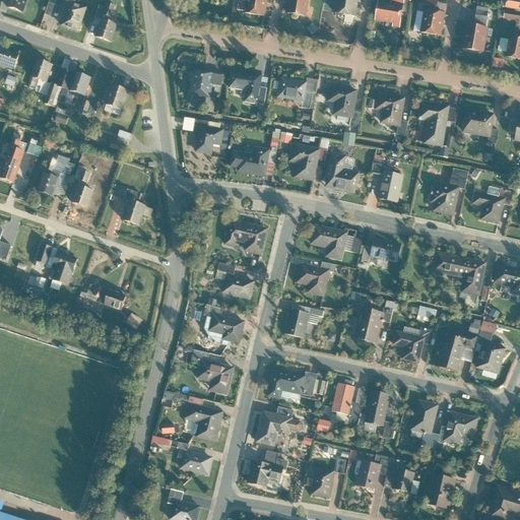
[(11,0),(9,5),(24,11),(28,0),(11,0)]
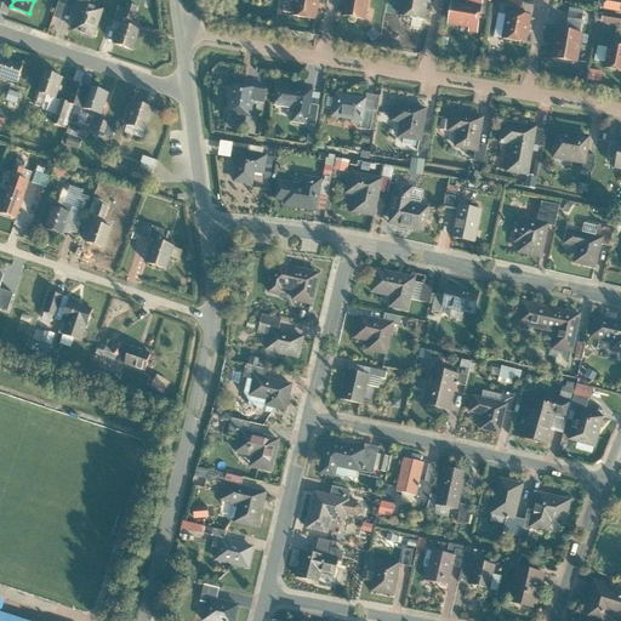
[(62,18),(67,5),(80,9),(74,29),(95,35),(103,9),(79,1),(79,0),(60,0),(55,16),(62,18)]
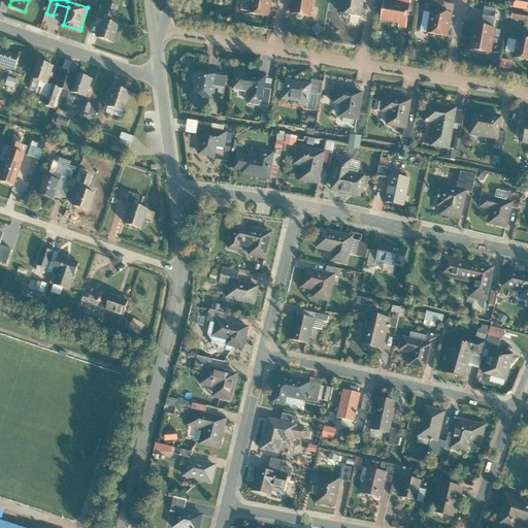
[(251,0),(249,12),(268,17),(270,0),(251,0)]
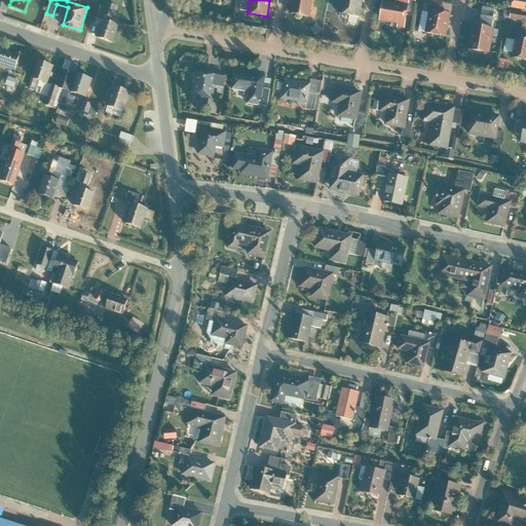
[(312,0),(291,0),(290,14),(310,17),(312,0)]
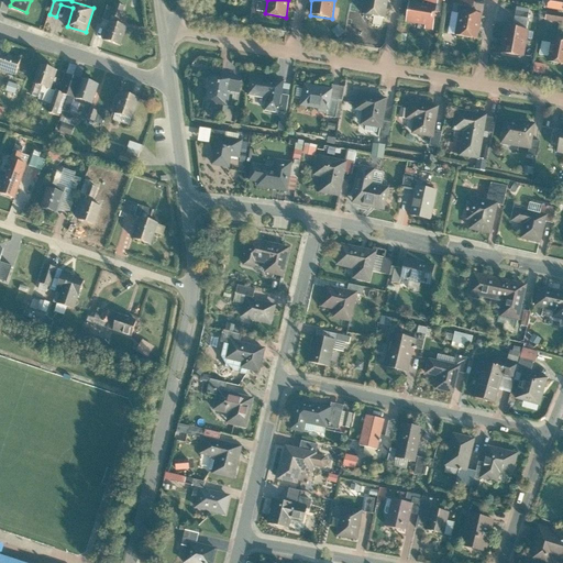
[(386,0),(362,0),(360,17),(384,20),(386,0)]
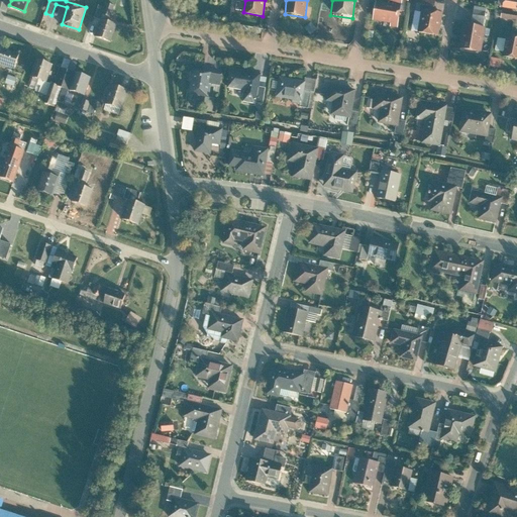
[(400,0),(386,0),(386,2),(374,0),(371,20),(389,23),(388,27),(396,28),(398,10),(404,11),(405,1),(400,1),(400,0)]
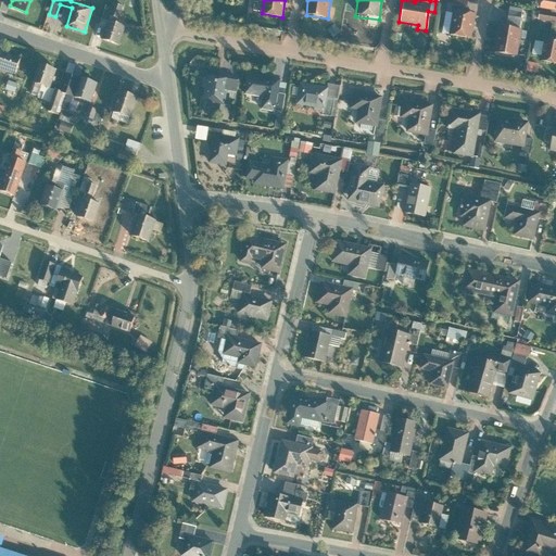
[(465,0),(445,0),(444,11),(454,13),(450,36),(469,40),(476,12),(464,10),(465,0)]
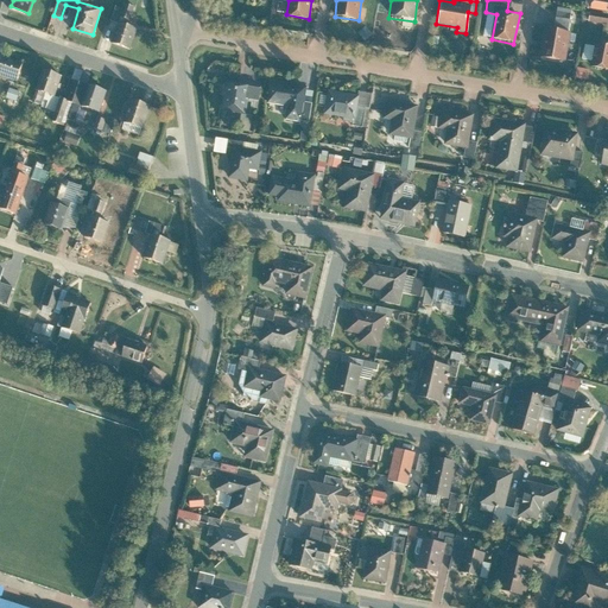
[(607,0),(588,0),(587,7),(607,11),(607,0)]
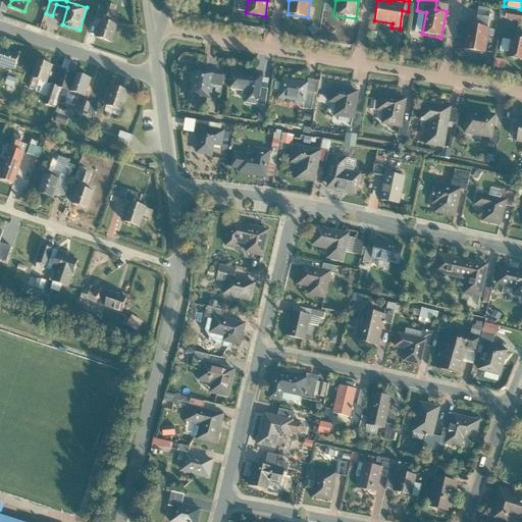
[(101,4),(96,17),(102,19),(96,37),(112,43),(119,24),(104,19),(106,13),(112,15),(115,5),(107,2),(105,6),(101,4)]
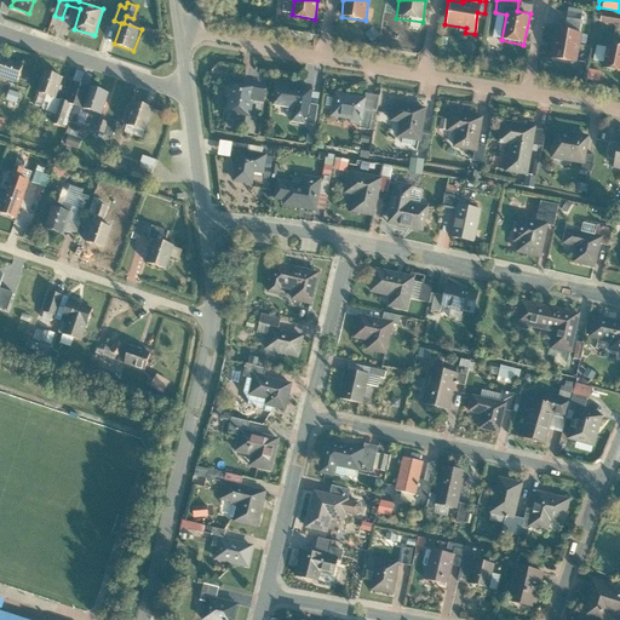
[(581,11),(567,9),(562,32),(554,29),(547,62),(574,67),(580,33),(578,33),(581,11)]
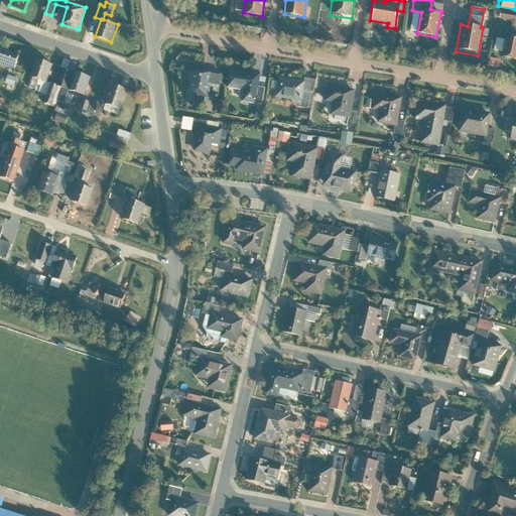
[(515,16),(515,14),(497,10),(496,16),(515,21),(515,16)]
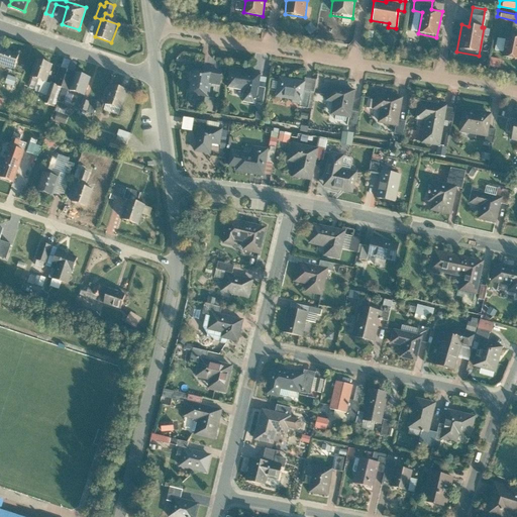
[(516,34),(506,32),(500,57),(516,60),(516,34)]
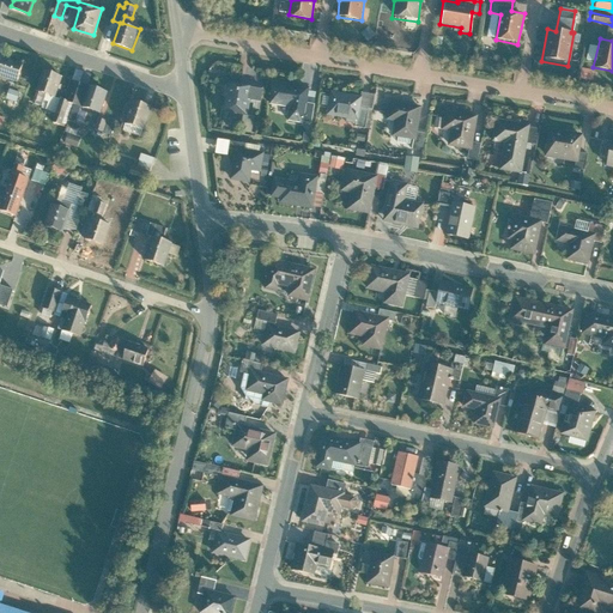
[(24,64),(1,56),(0,60),(0,74),(18,82),(24,64)]
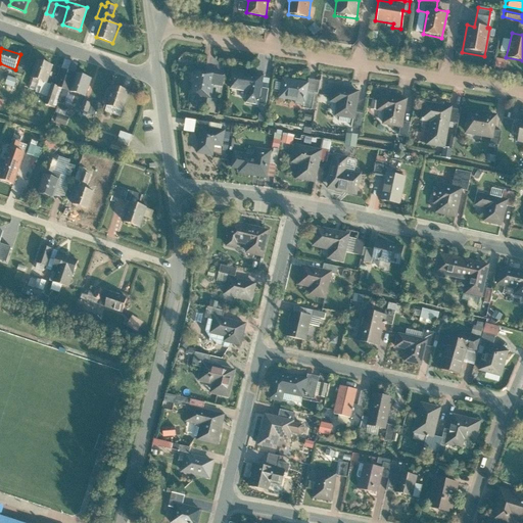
[(506,60),(494,58),(493,66),(504,68),(506,60)]
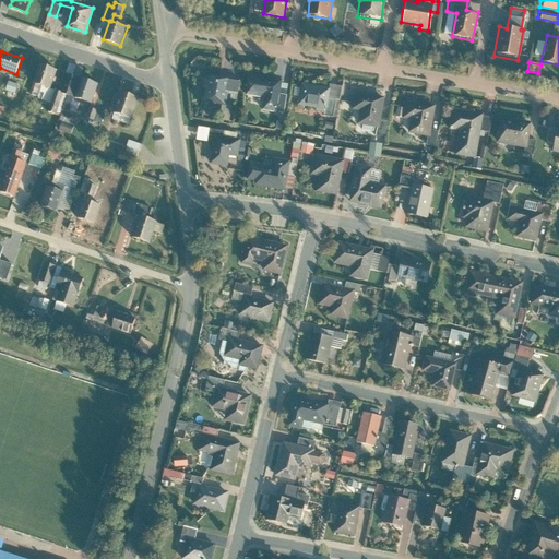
[(32,96),(50,103),(55,90),(52,88),(58,71),(37,64),(28,91),(33,92),(32,96)]
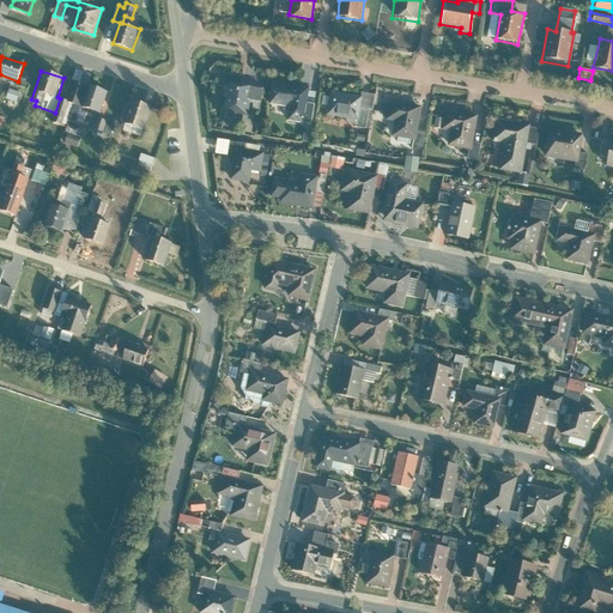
[(311,84),(273,78),(271,102),(293,105),(292,116),(307,119),(311,84)]
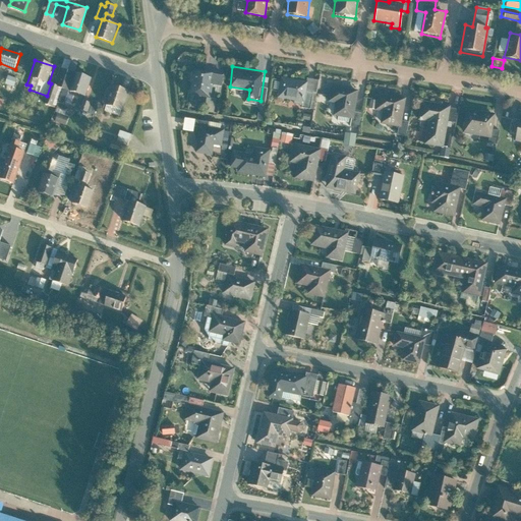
[(217,71),(195,68),(191,92),(214,96),(217,71)]
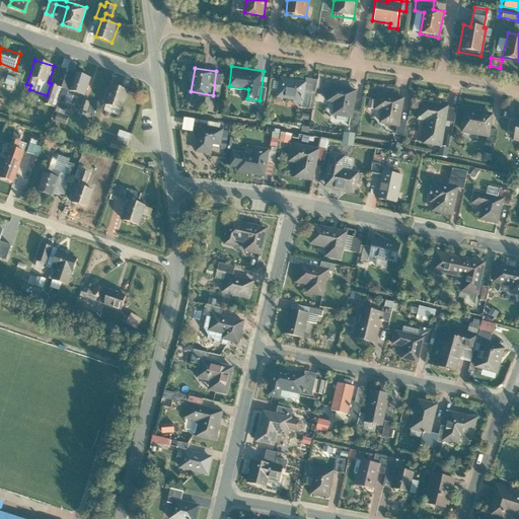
[(56,107),(62,88),(68,71),(61,69),(56,84),(51,83),(47,95),(44,103),(56,107)]
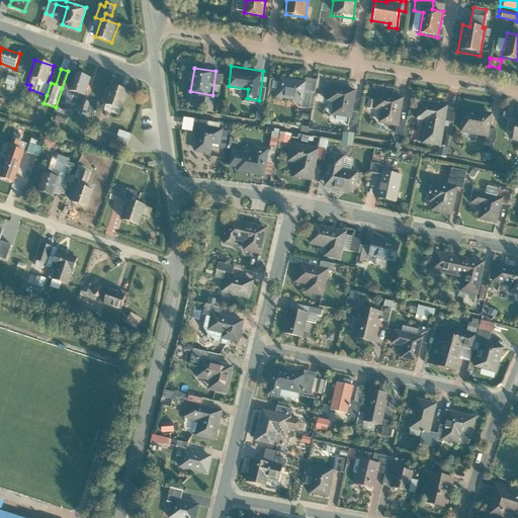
[(91,78),(68,71),(62,88),(85,95),(91,78)]
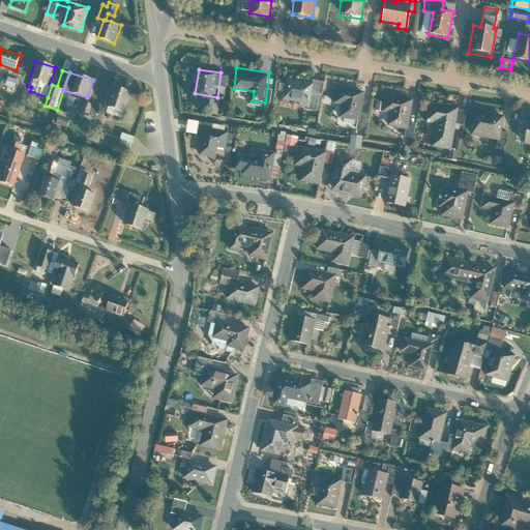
[(17,79),(6,77),(4,84),(13,87),(17,79)]
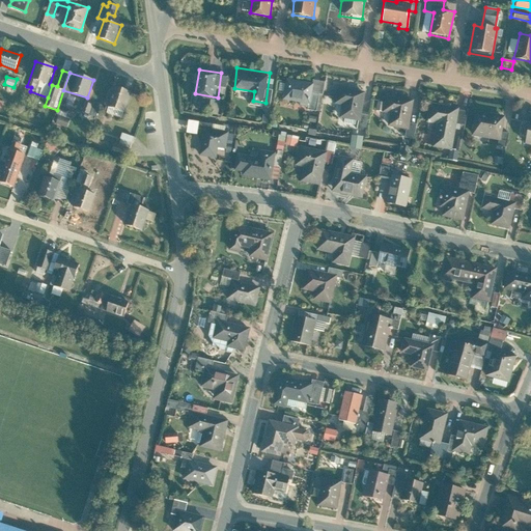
[(315,80),(314,83),(289,79),(285,99),(311,104),(310,110),(319,112),(326,82),(315,80)]
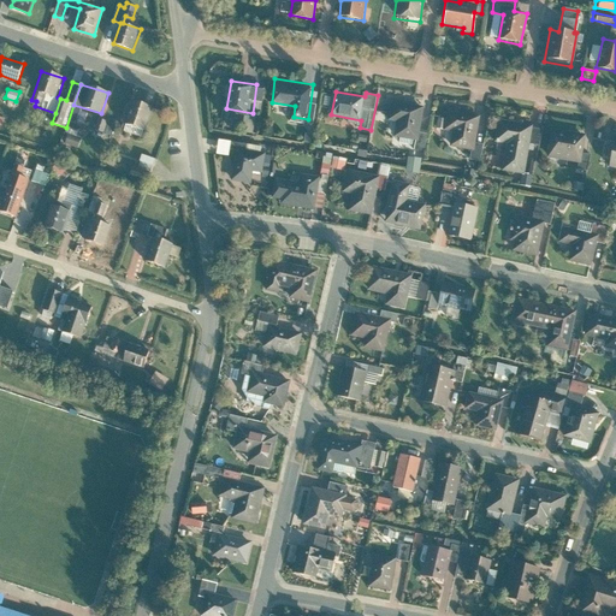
[(157,107),(137,99),(126,124),(146,132),(157,107)]
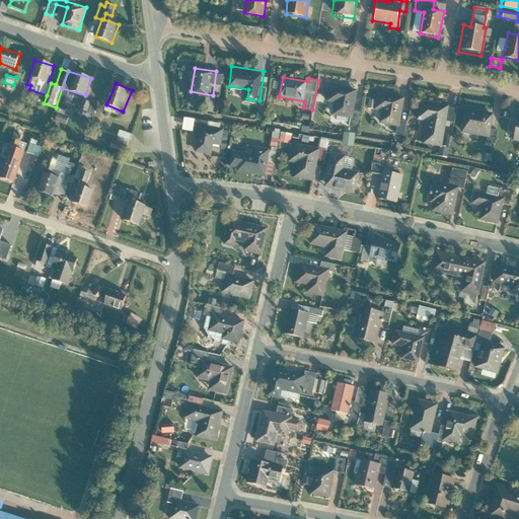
[(360,113),(354,112),(358,90),(331,86),(329,100),(336,101),(334,114),(351,117),(350,125),(358,126),(360,113)]
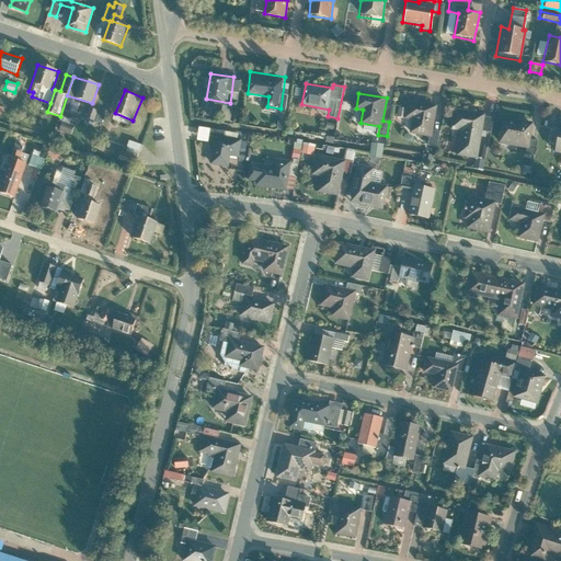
[(431,135),(428,145),(438,147),(442,130),(434,129),(438,106),(410,101),(409,107),(401,106),(400,115),(409,117),(415,118),(413,132),(431,135)]
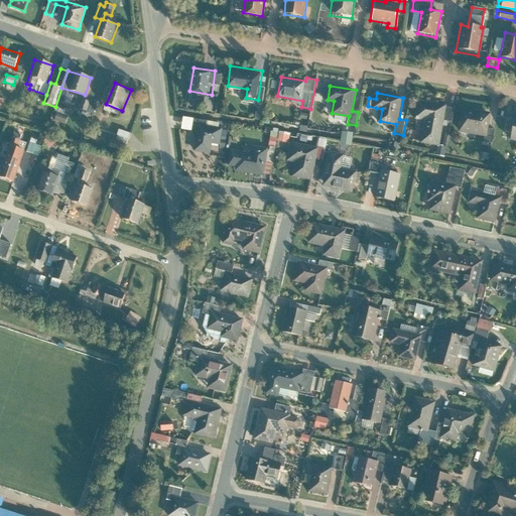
[(98,103),(82,97),(78,107),(94,112),(98,103)]
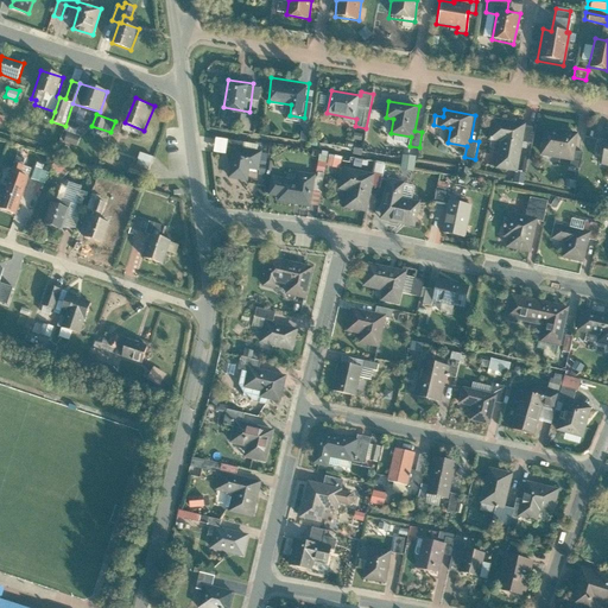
[(530,160),(521,158),(524,141),(534,144),(537,126),(494,118),(489,139),(502,143),(498,168),(521,171),(520,183),(525,184),(530,160)]
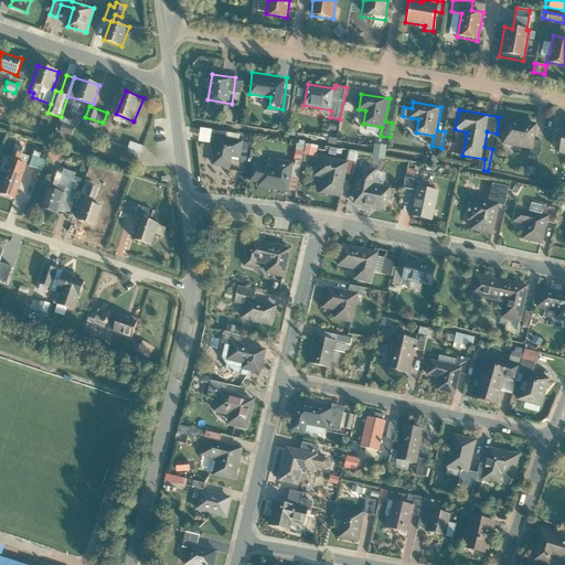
[(543,141),(536,140),(539,125),(507,118),(502,142),(533,148),(531,155),(540,156),(543,141)]
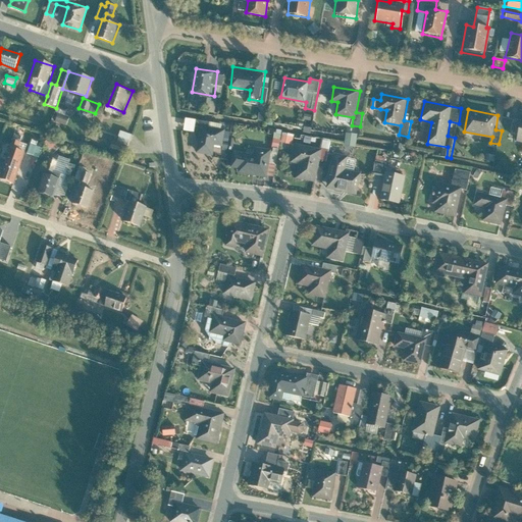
[(62,112),(58,120),(68,125),(72,117),(62,112)]
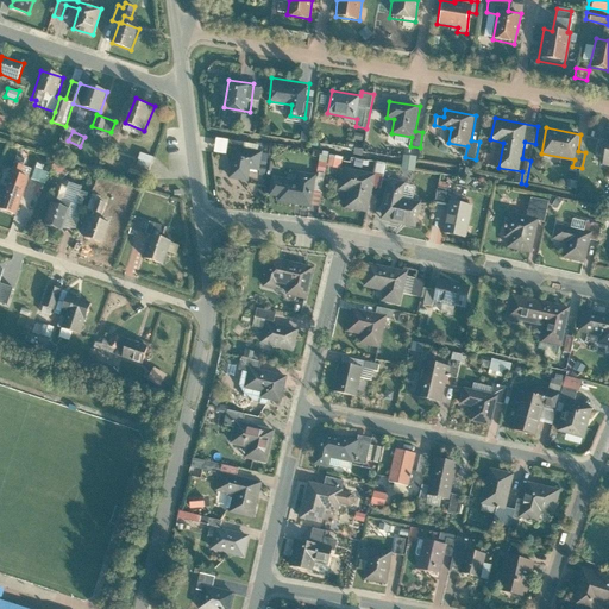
[(58,138),(46,135),(44,143),(56,146),(58,138)]
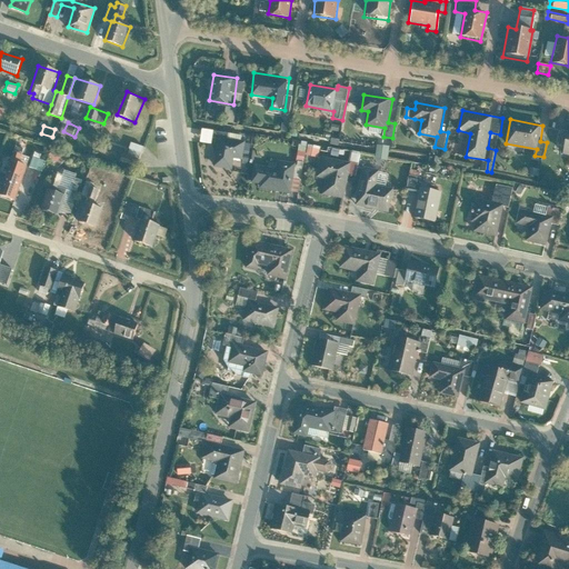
[(568,129),(563,128),(559,146),(566,147),(563,153),(568,155),(568,129)]
